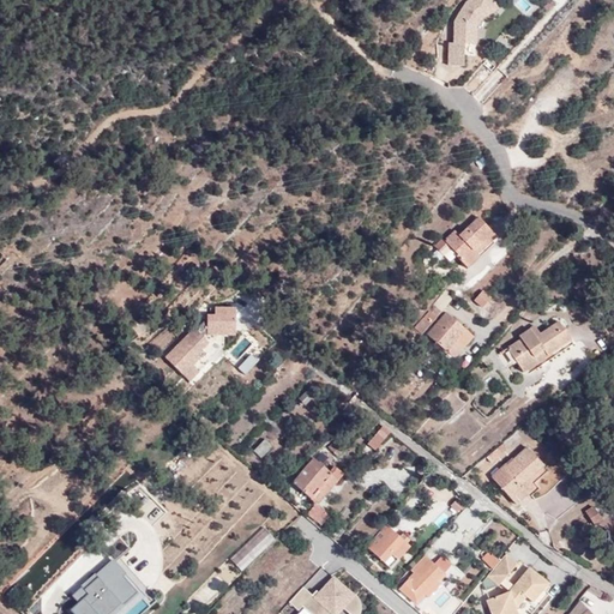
[(492,0),(455,0),(456,40),(447,40),(447,64),(464,65),(464,53),(479,53),(479,16),(492,16),(492,0)]
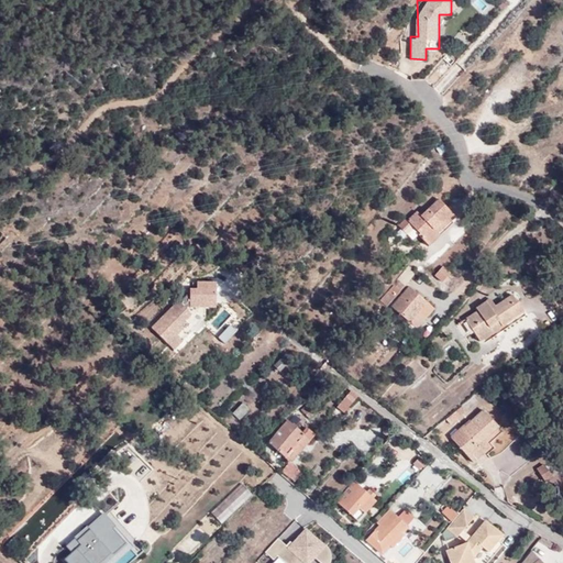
[(418,234),(427,244),(438,233),(433,230),(440,224),(444,228),(455,218),(440,199),(421,216),(417,212),(407,220),(406,219),(399,227),(407,234),(415,228),(419,233),(418,234)]
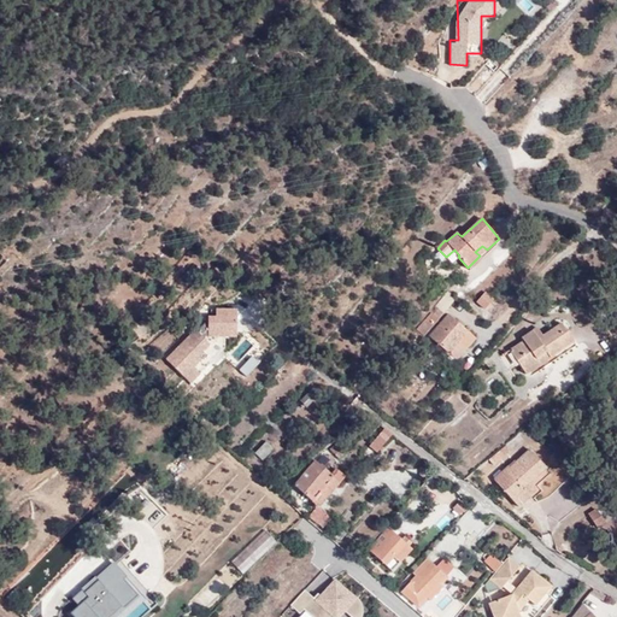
[(480,256),(468,268),(470,270),(488,253),(487,250),(482,246),(475,252),(480,256)]
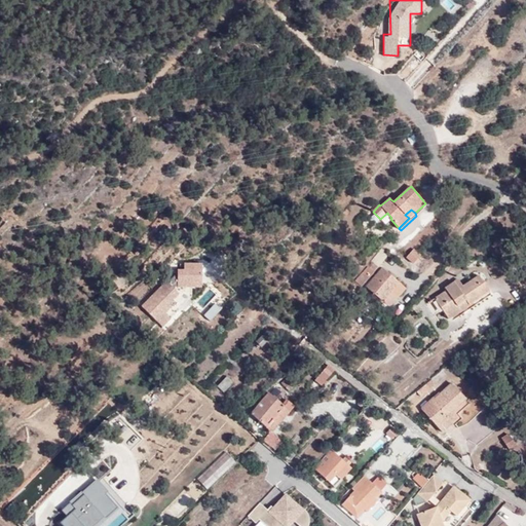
[(236,241),(225,252),(229,257),(240,247),(236,241)]
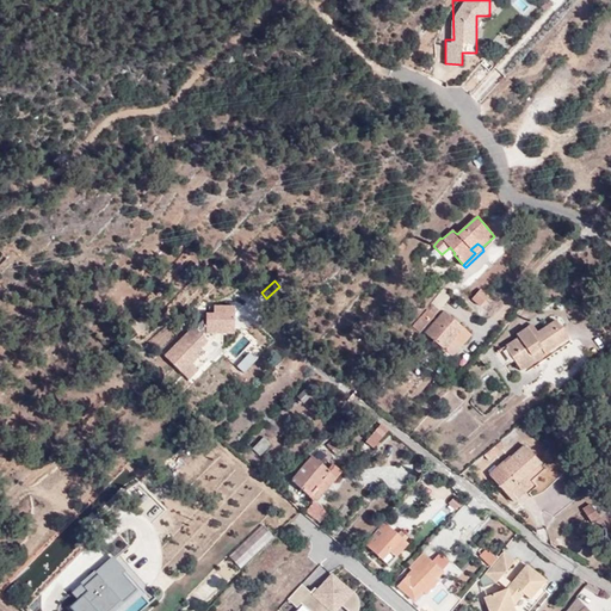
[(480,289),(471,298),(485,310),(491,304),(485,298),(487,296),(480,289)]
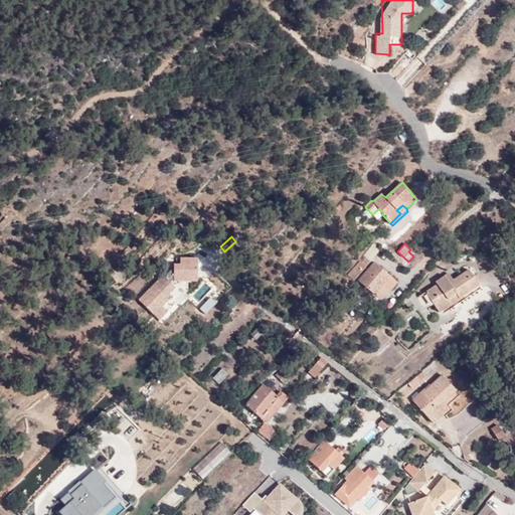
[(173,262),(174,279),(197,278),(196,254),(180,255),(180,262),(173,262)]
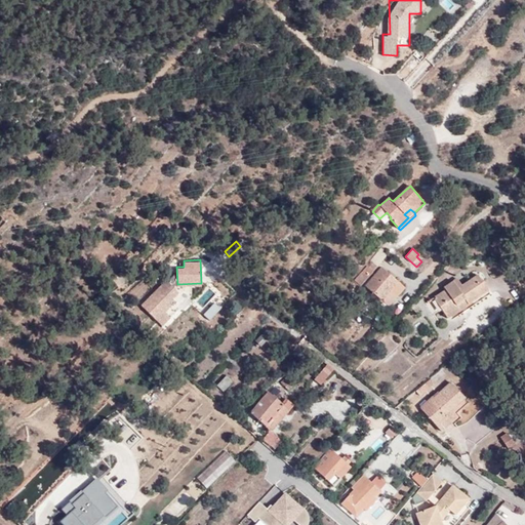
[(372,263),(368,267),(373,271),(377,267),(372,263)]
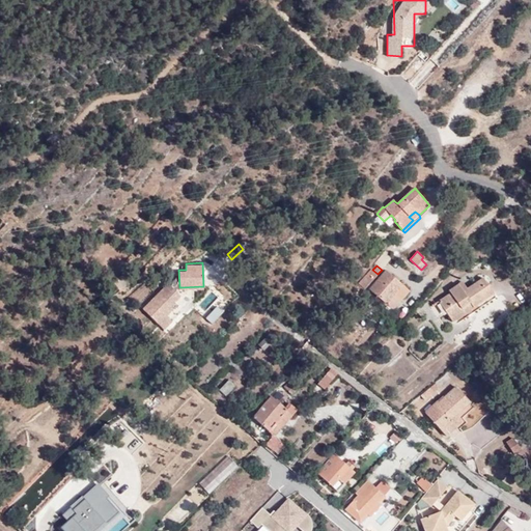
[(378,274),(372,270),(370,269),(358,283),(364,289),(378,274)]
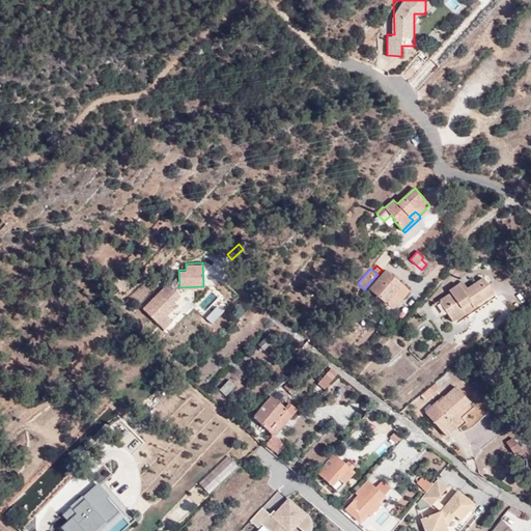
[(385,271),(369,289),(392,309),(400,299),(395,294),(402,285),(385,271)]
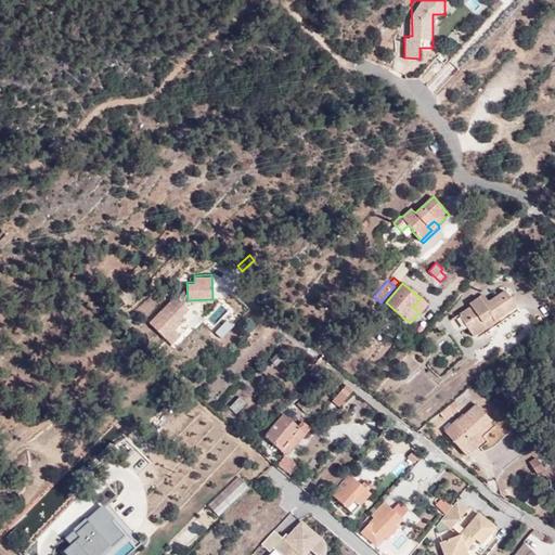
[(495,317),(500,322),(517,311),(504,291),(488,301),(483,305),(478,296),(468,304),(469,306),(457,314),(470,333),(495,317)]
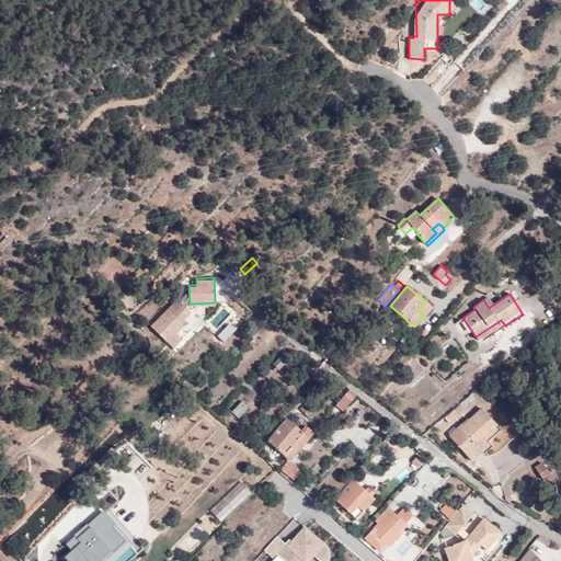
[(489,308),(493,305),(487,297),(483,299),(489,308)]
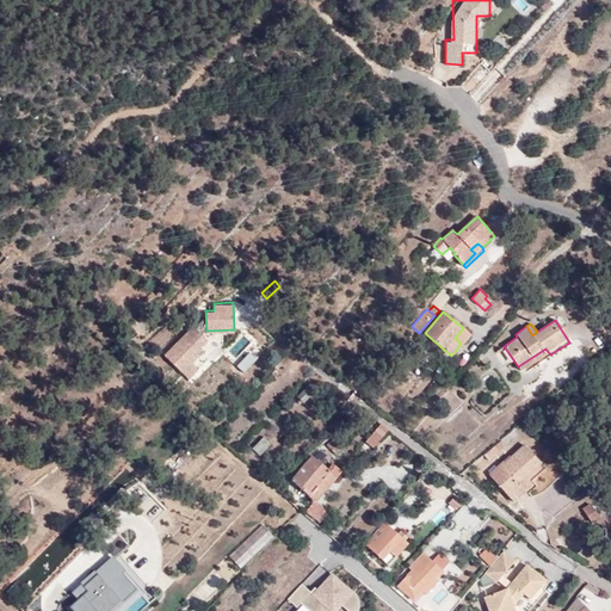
[(180,339),(204,362),(209,357),(203,351),(209,345),(192,327),(180,339)]
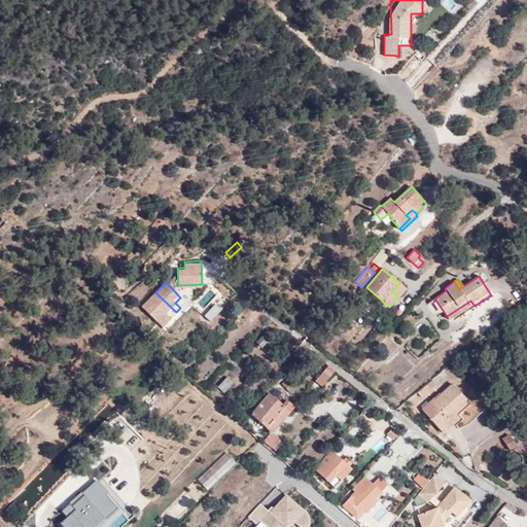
[(209,287),(195,303),(202,309),(216,293),(209,287)]
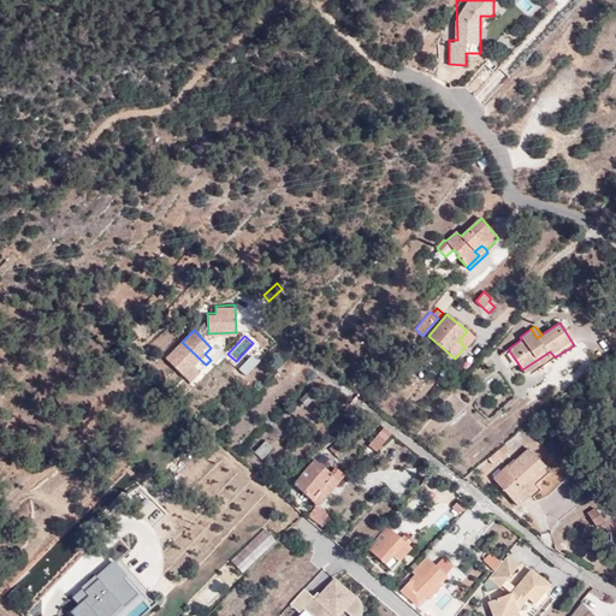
[(189,381),(206,365),(182,342),(166,357),(189,381)]
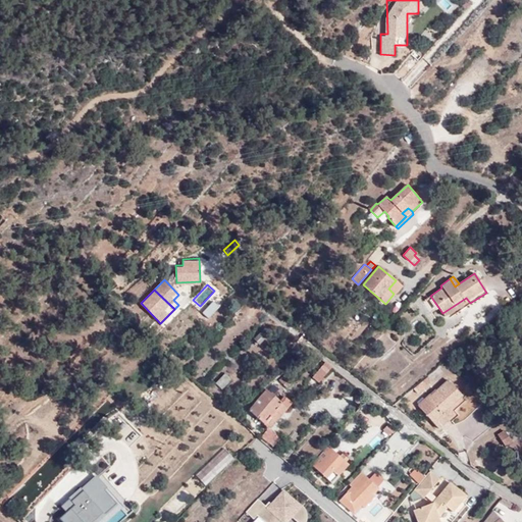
[(236,313),(243,303),(235,297),(227,306),(236,313)]
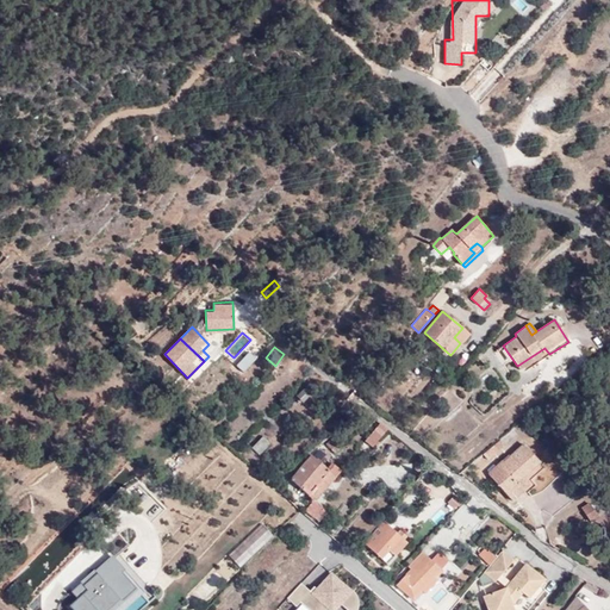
[(524,371),(549,354),(545,348),(517,366),(520,369),(523,367),(524,371)]
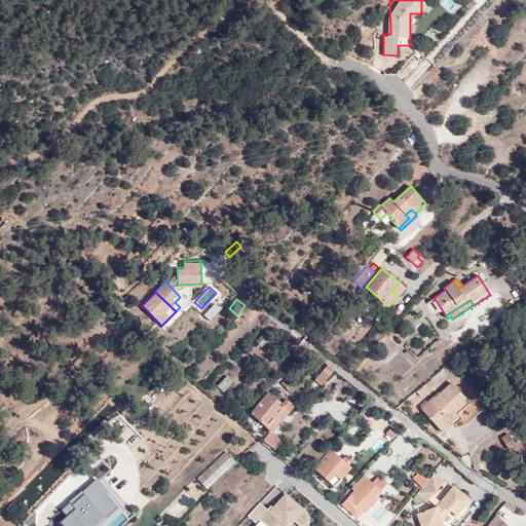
[(214,301),(202,313),(210,321),(221,308),(214,301)]
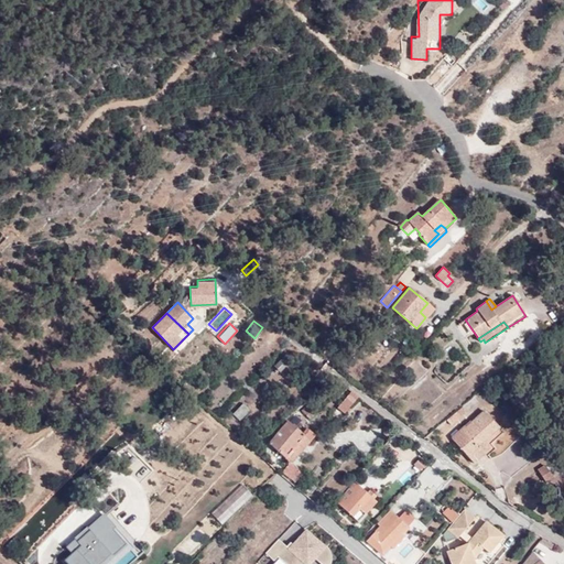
[(284,357),(275,366),(280,371),(289,362),(284,357)]
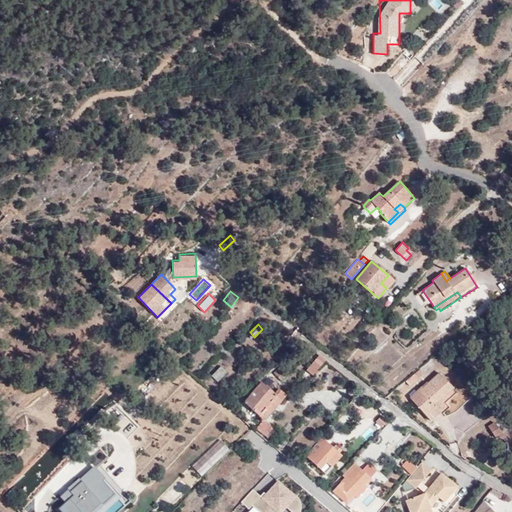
[(325,362),(318,356),(305,370),(312,376),(325,362)]
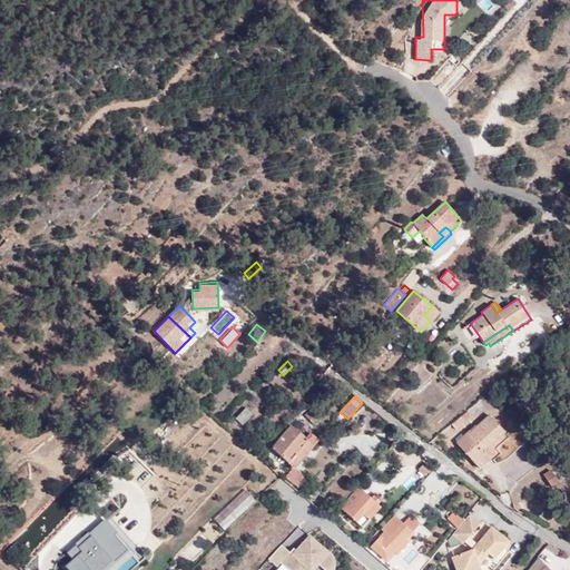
[(246,409),(236,419),(241,423),(252,413),(246,409)]
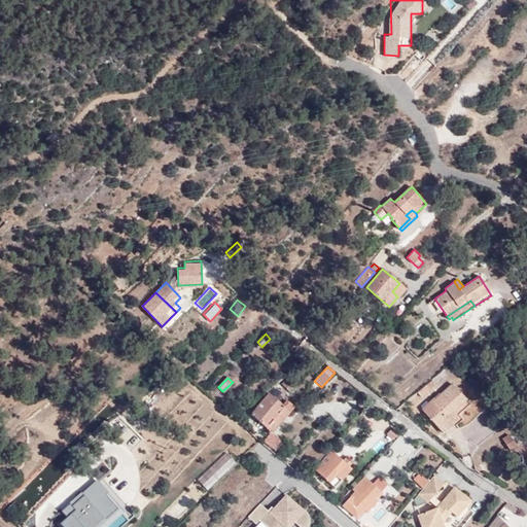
[(299,385),(291,379),(284,389),(291,395),(299,385)]
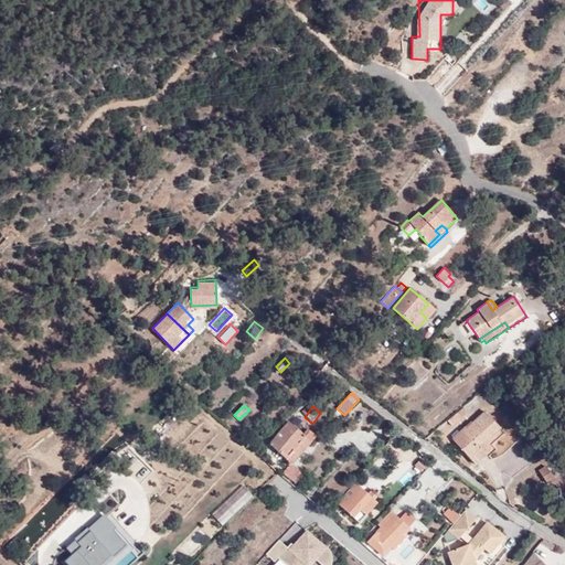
[(486,413),(452,439),(473,465),(490,451),(488,447),(503,434),(486,413)]
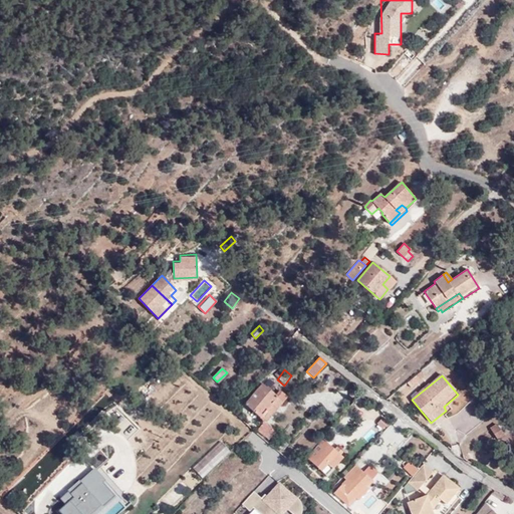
[(244,404),(265,422),(283,401),(275,395),(262,383),(244,404)]
